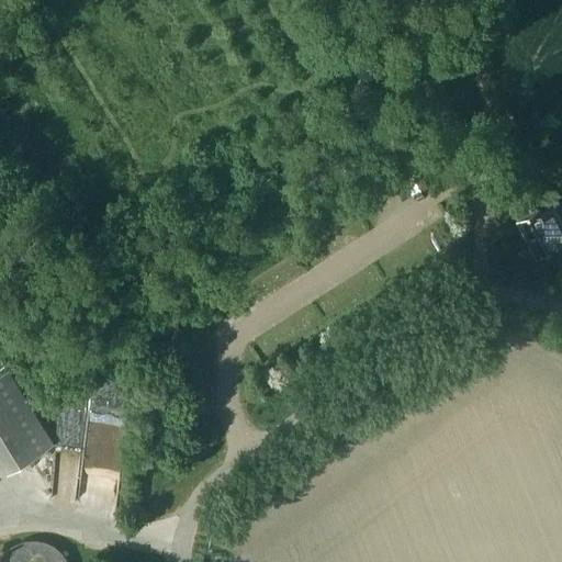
[(561,240),(561,223),(552,206),(540,212),(538,208),(515,221),(536,258),(559,245),(558,244),(561,240)]
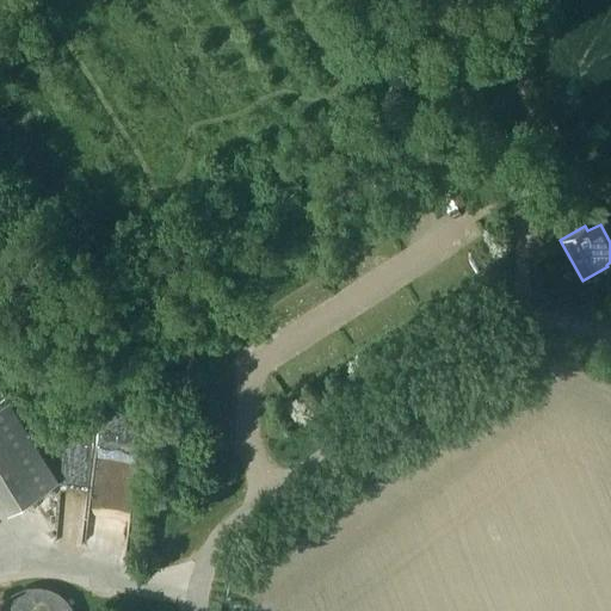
[(102,445),(136,455),(146,418),(111,409),(102,445)]
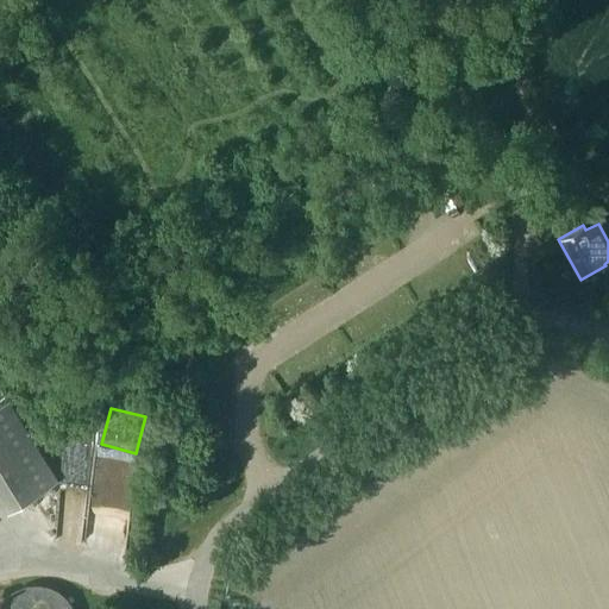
[(67,473),(92,475),(93,441),(68,441),(67,473)]
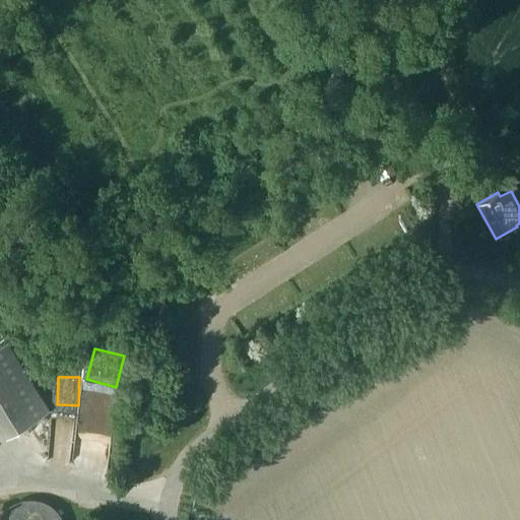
[(37,500),(30,500),(24,500),(18,502),(14,504),(12,504),(7,508),(3,512),(0,516),(0,519),(62,519),(61,517),(58,512),(53,508),(48,505),(43,502),(37,500)]
